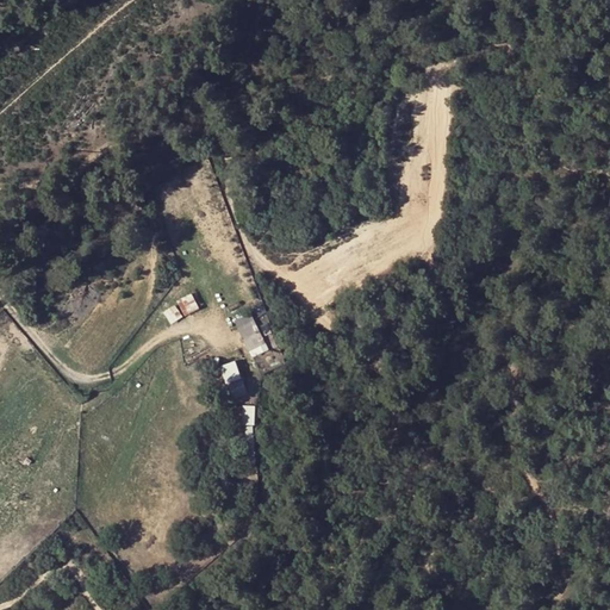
[(192,293),(176,300),(185,317),(200,309),(192,293)]
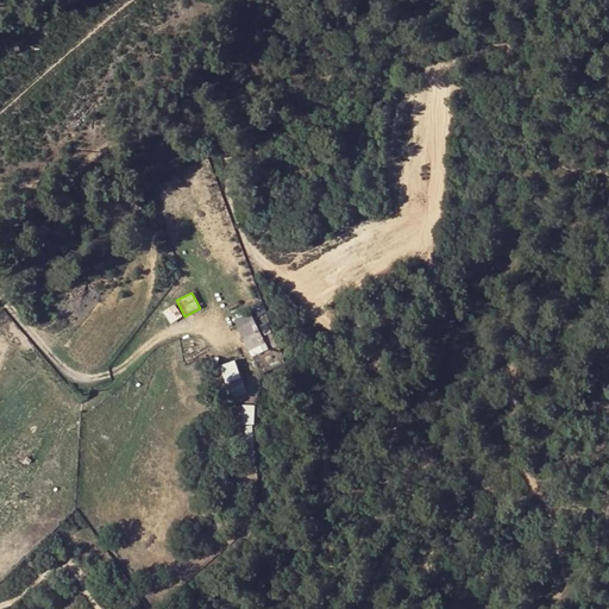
[(183,315),(175,303),(163,312),(171,324),(183,315)]
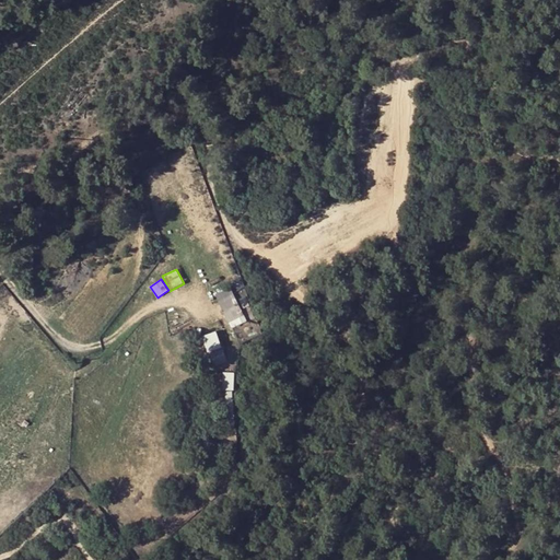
[(245,322),(241,313),(240,311),(235,301),(230,289),(216,295),(232,328),(245,322)]
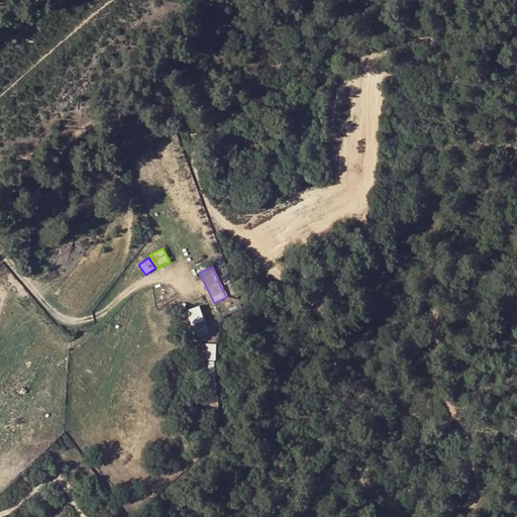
[(227,274),(217,278),(221,287),(231,282),(227,274)]
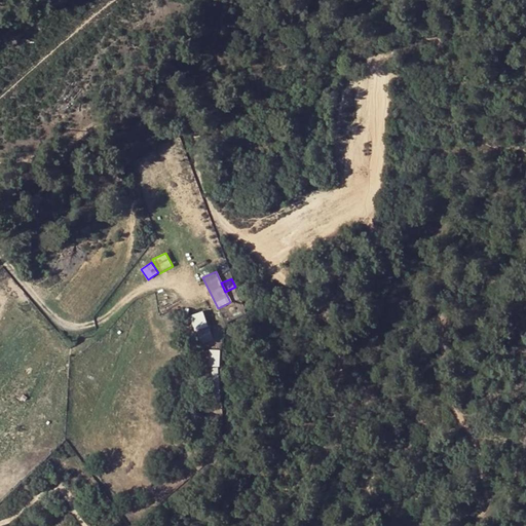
[(232,291),(226,294),(230,302),(236,299),(232,291)]
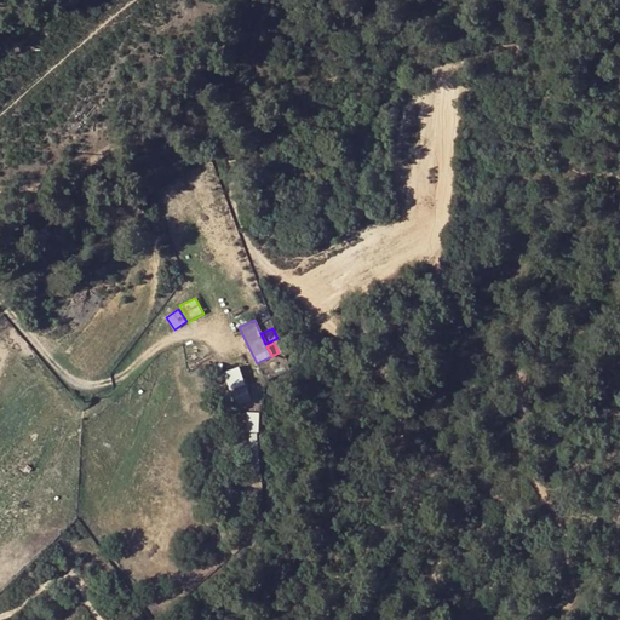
[(240,367),(224,372),(230,390),(231,389),(237,406),(252,400),(240,367)]
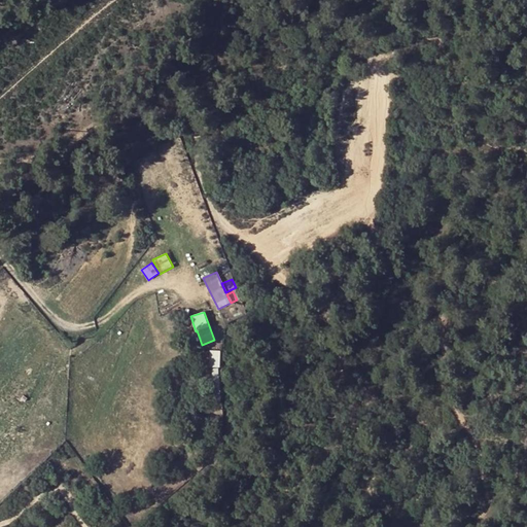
[(209,366),(220,367),(220,350),(210,350),(209,366)]
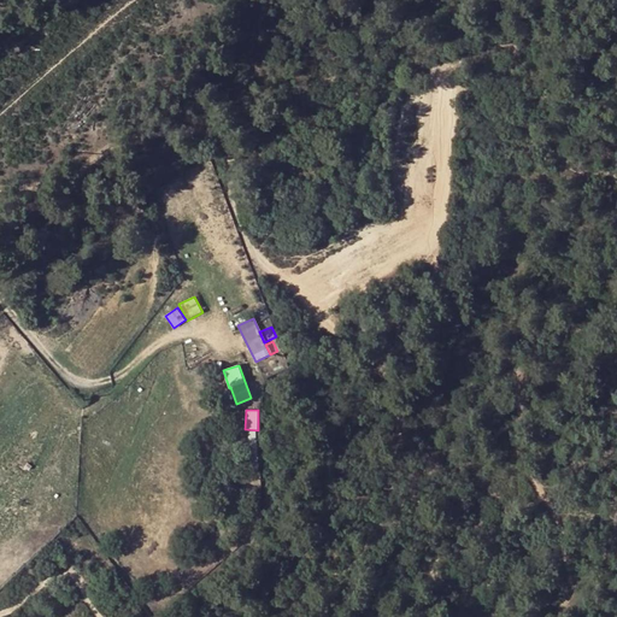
[(252,469),(259,468),(256,430),(248,432),(252,469)]
